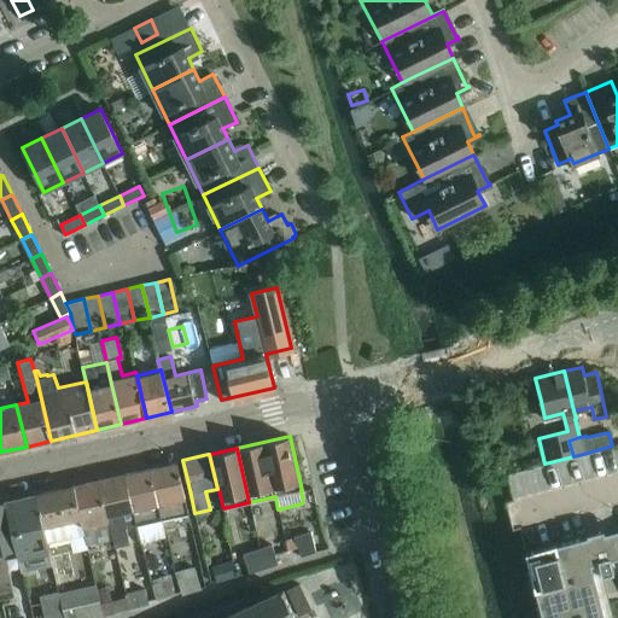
[(150,468),(161,518),(187,512),(181,484),(176,461),(150,468)]
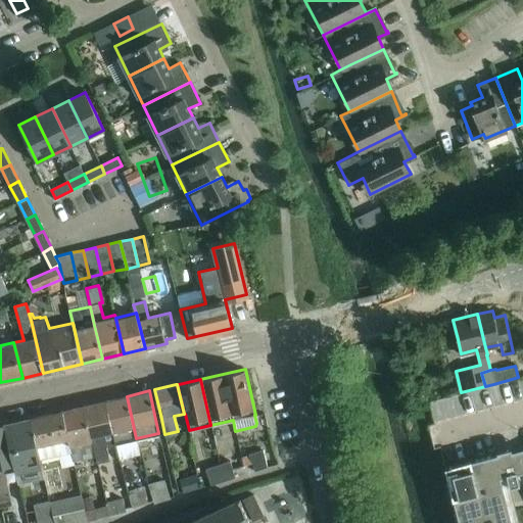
[(127,396),(104,400),(111,429),(114,443),(115,443),(136,438),(127,396)]
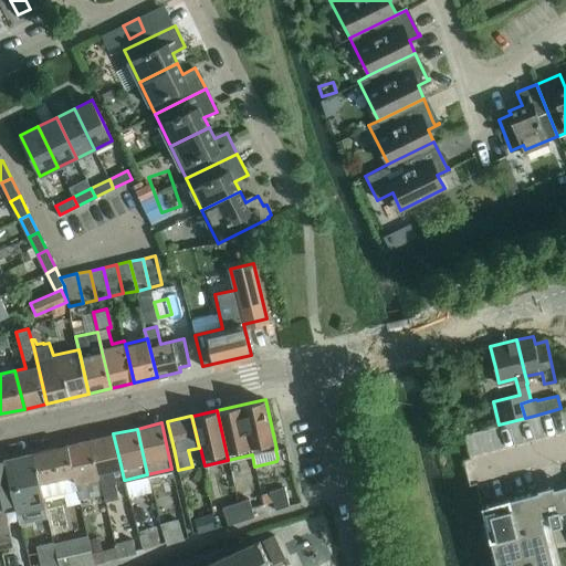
[(113,433),(90,439),(103,494),(104,499),(117,496),(114,482),(124,480),(121,464),(113,433)]
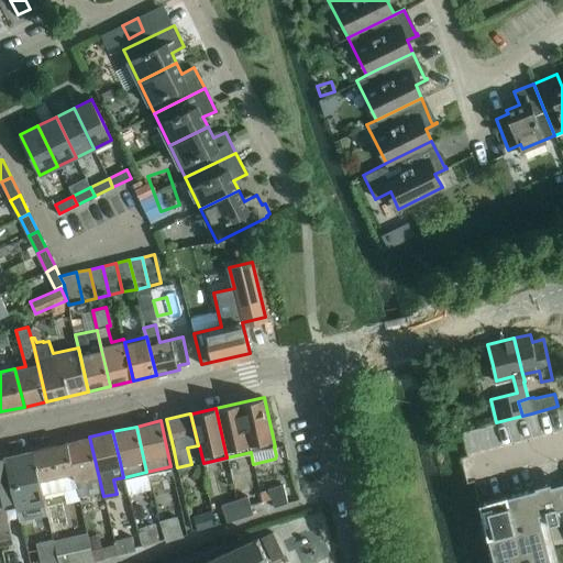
[(79,496),(102,492),(89,437),(67,442),(77,488),(79,496)]
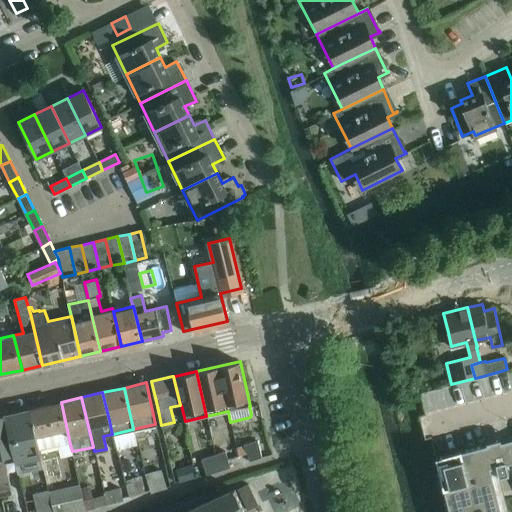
[(61,402),(29,409),(39,450),(70,444),(61,402)]
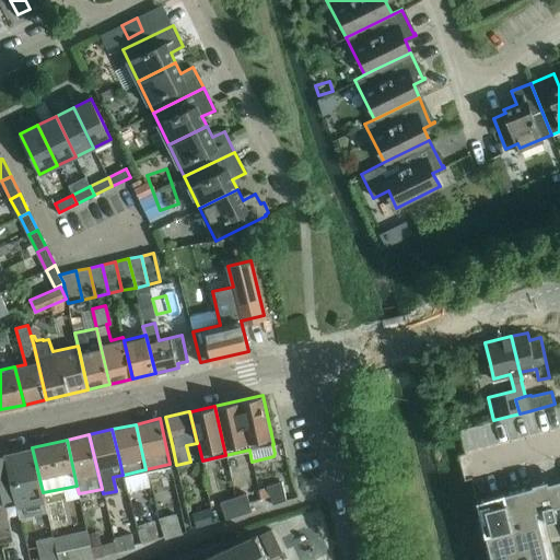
[(19,518),(47,512),(44,498),(43,492),(32,447),(2,454),(13,496),(15,504),(19,518)]
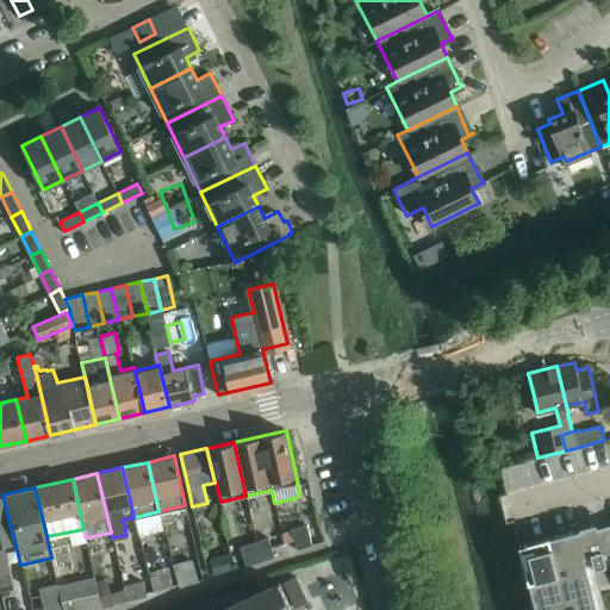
[(0,543),(4,542),(14,540),(2,495),(0,495),(0,543)]
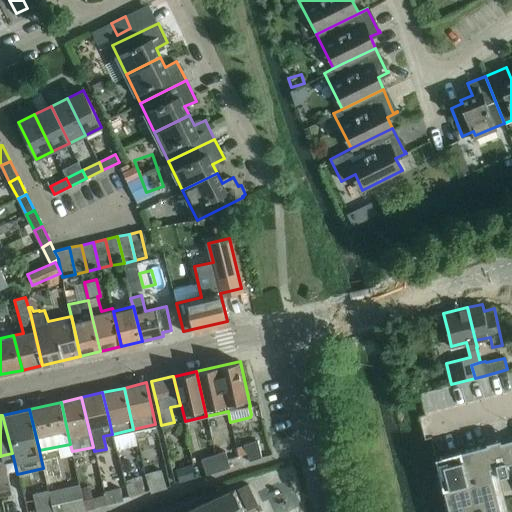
[(461,450),(435,457),(440,475),(446,473),(449,484),(442,485),(443,488),(448,504),(454,502),(456,511),(501,511),(490,466),(496,464),(499,475),(508,473),(506,462),(511,460),(511,443),(502,446),(500,439),(486,442),(487,444),(461,450)]
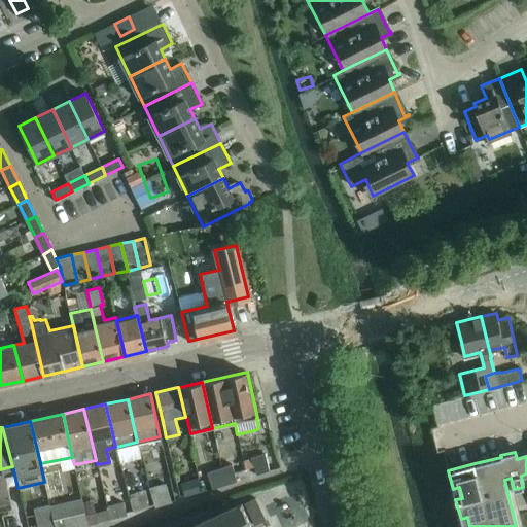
[(256,473),(269,469),(265,453),(250,457),(256,473)]
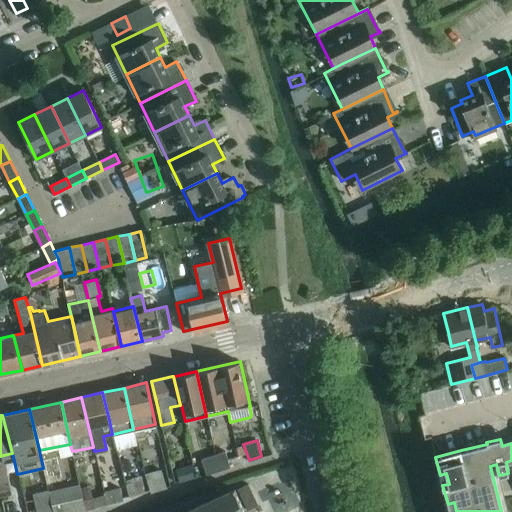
[(132,451),(134,464),(147,462),(145,449),(132,451)]
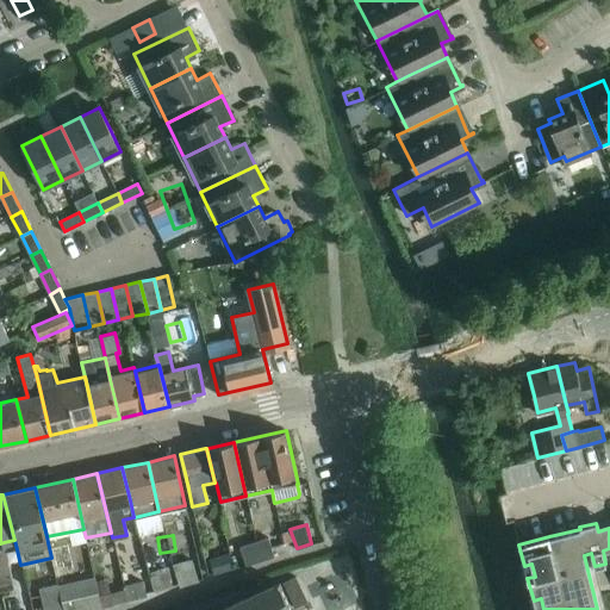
[(261,560),(274,556),(268,536),(256,541),(261,560)]
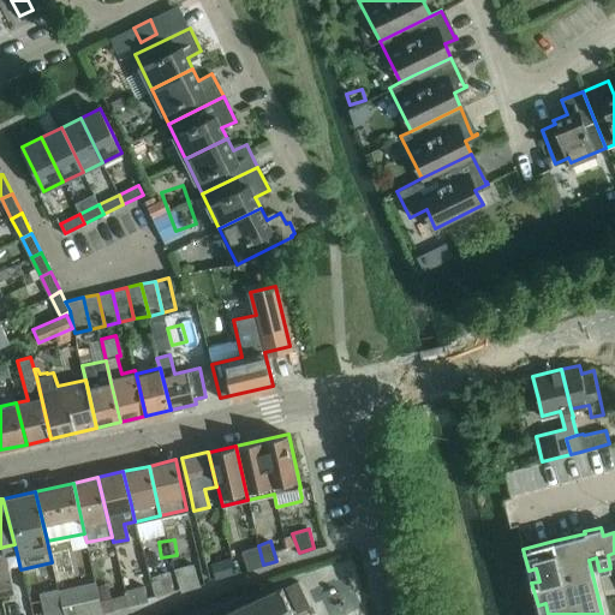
[(248,571),(263,565),(258,545),(242,550),(248,571)]
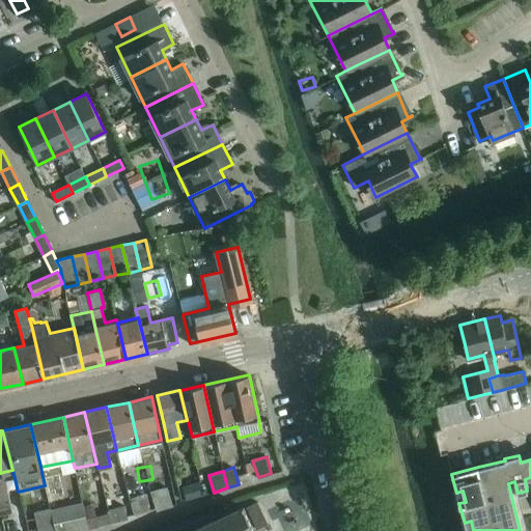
[(0,473),(0,513),(12,511),(3,472),(0,473)]
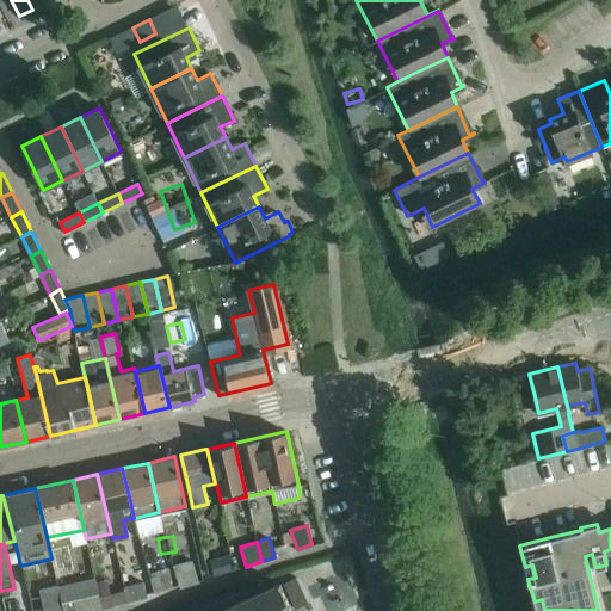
[(59,580),(68,578),(61,548),(51,550),(59,580)]
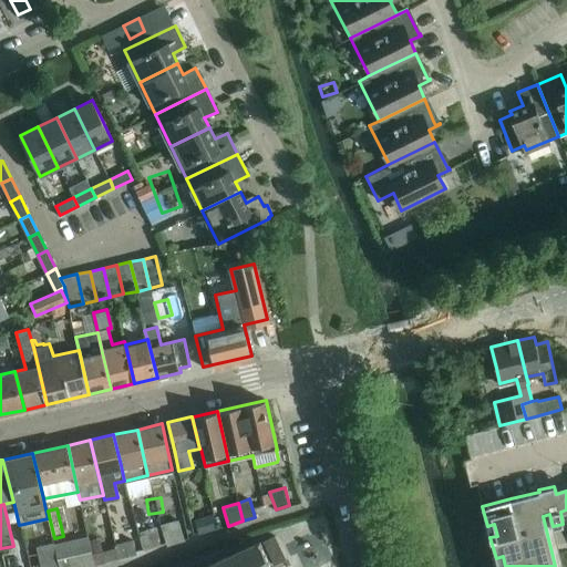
[(193,535),(217,527),(212,513),(189,519),(193,535)]
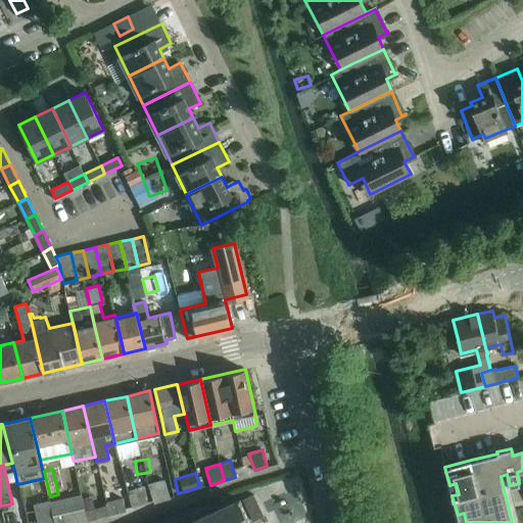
[(153,503),(170,497),(164,479),(148,483),(153,503)]
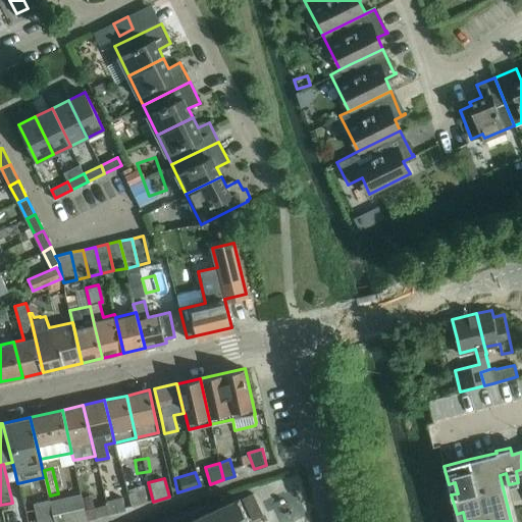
[(132,506),(148,502),(144,488),(128,492),(132,506)]
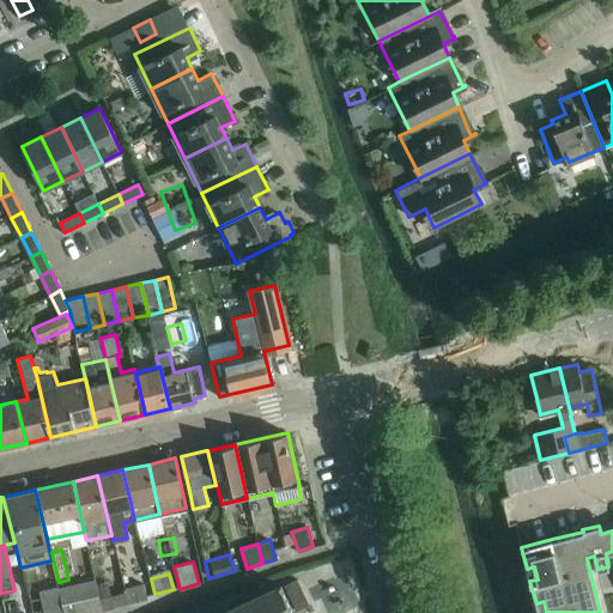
[(93,580),(59,588),(64,612),(95,612),(103,611),(99,598),(96,580),(93,580)]
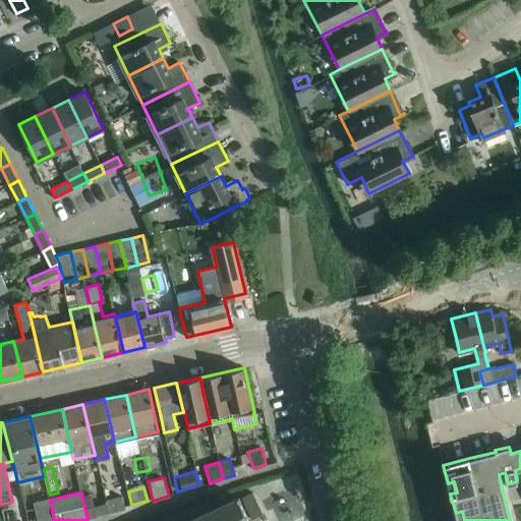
[(252,493),(241,498),(250,519),(262,514),(252,493)]
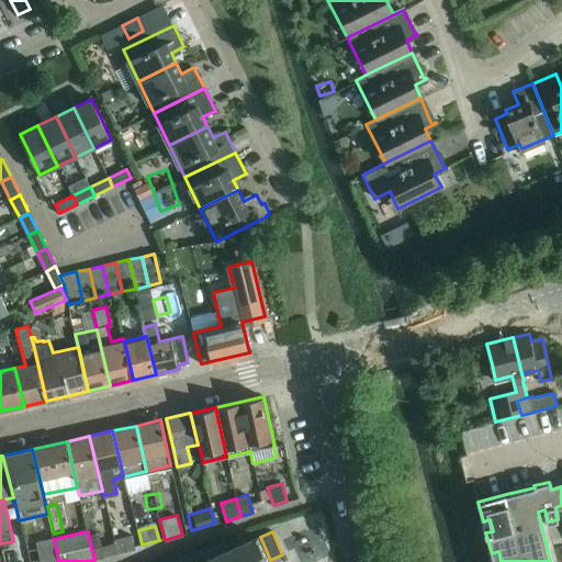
[(117,553),(135,548),(131,534),(114,539),(115,542),(117,553)]
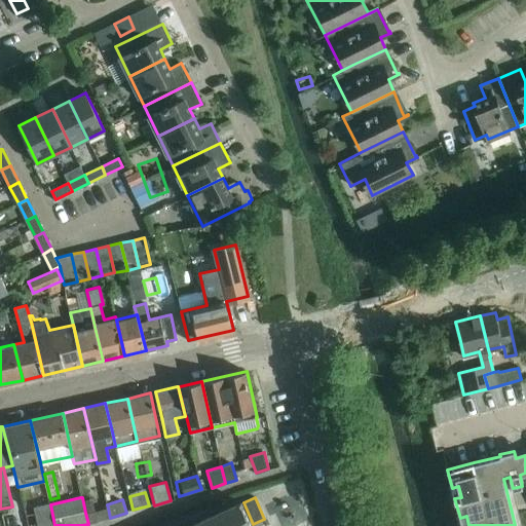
[(252,525),(240,501),(224,510),(188,525),(252,525)]
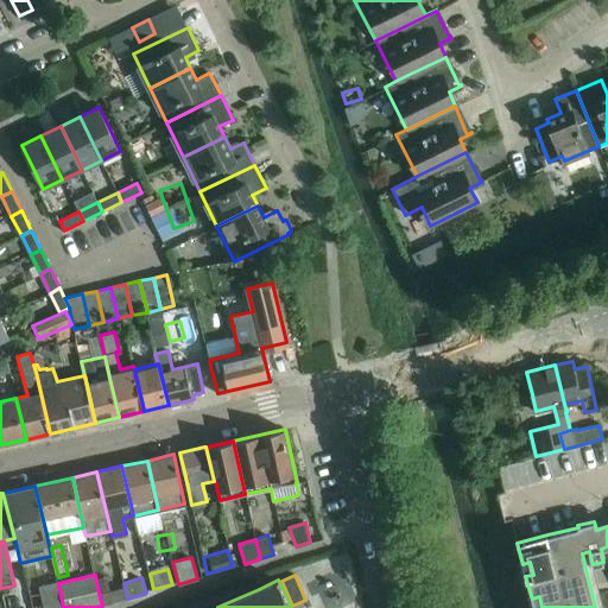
[(44,607),(63,607),(58,583),(57,582),(39,586),(44,607)]
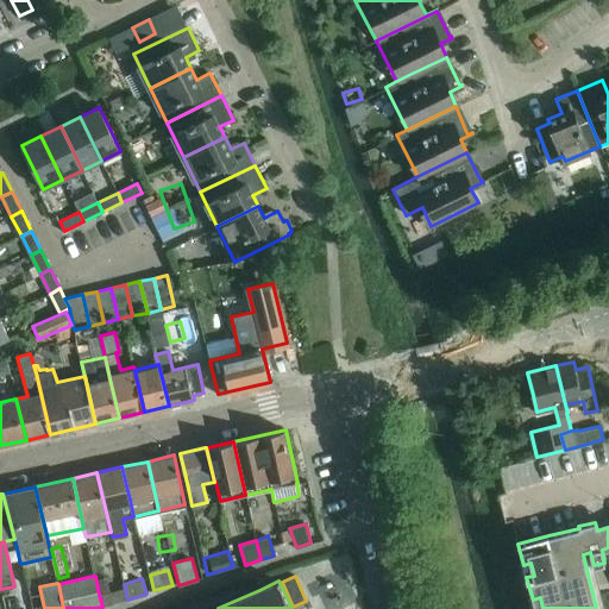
[(102,607),(127,600),(125,588),(99,594),(102,607)]
